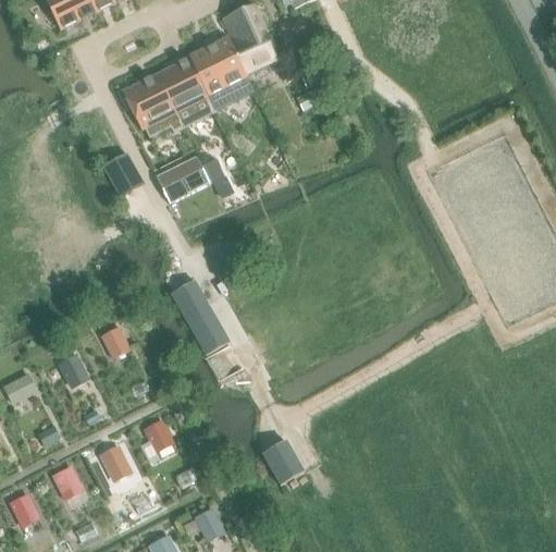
[(95,10),(89,0),(46,0),(60,28),(81,17),(82,19),(83,17),(82,16),(93,11),(93,13),(95,12),(94,11),(95,10)]
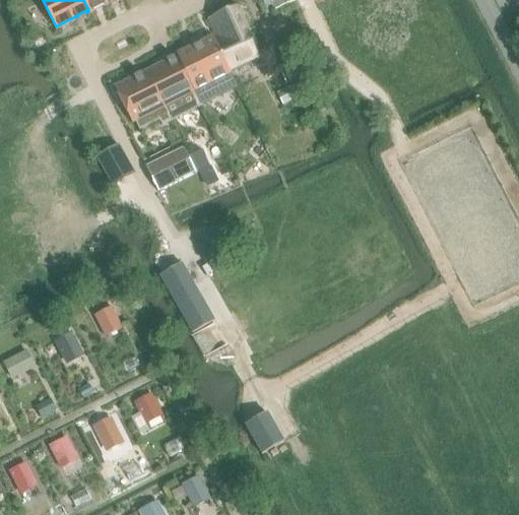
[(83,0),(88,9),(108,0),(109,1),(110,0),(83,0)]
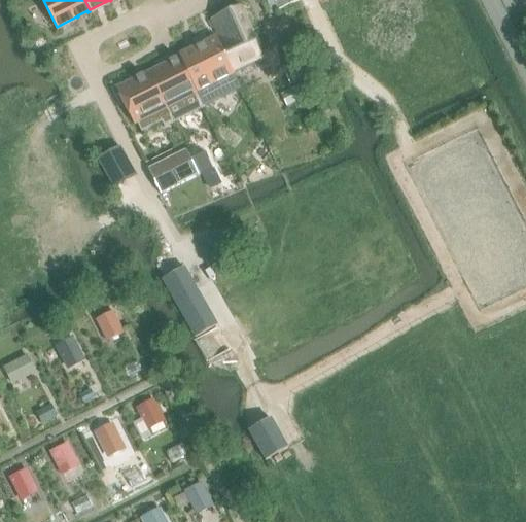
[(239,3),(209,15),(218,32),(215,33),(231,67),(252,57),(256,66),(266,61),(239,3)]
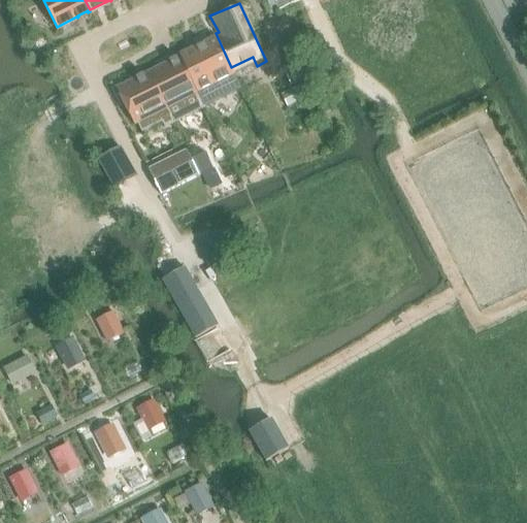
[(216,33),(183,51),(207,101),(240,85),(236,76),(231,67),(216,33)]
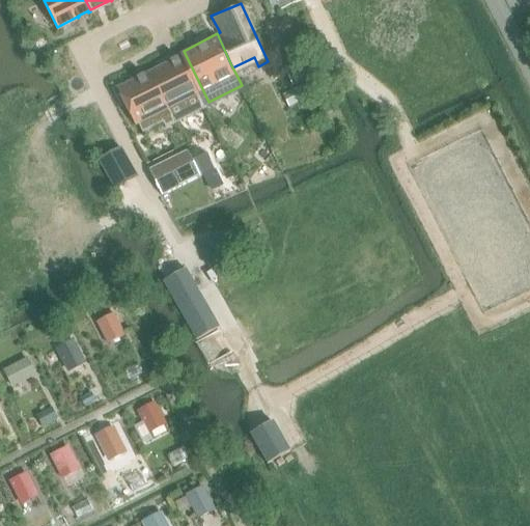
[(169,58),(150,68),(175,119),(205,105),(204,104),(208,102),(184,51),(180,52),(180,53),(177,54),(169,57),(169,58)]
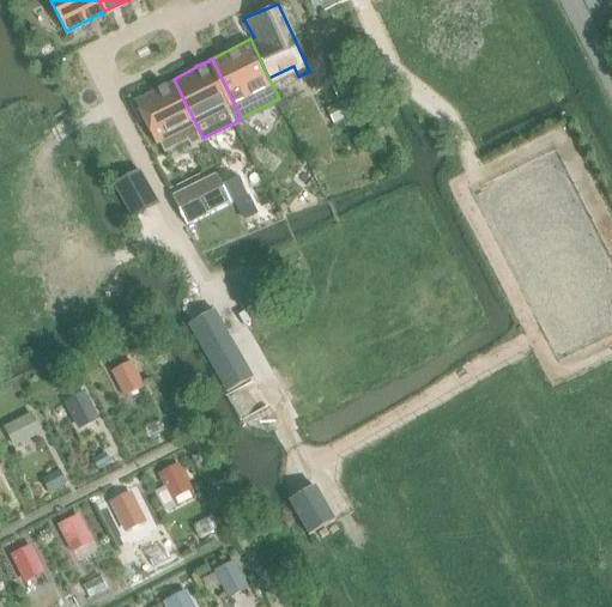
[(157,87),(134,98),(155,140),(158,139),(164,150),(186,138),(187,138),(191,144),(203,138),(174,79),(165,83),(165,82),(156,86),(157,87)]
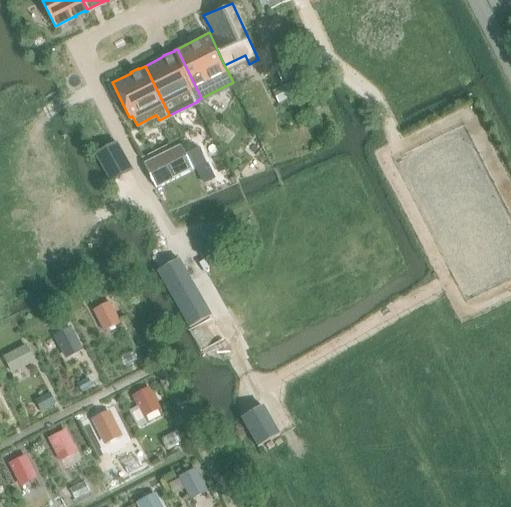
[(129,164),(116,139),(115,140),(94,152),(108,176),(127,165),(129,164)]
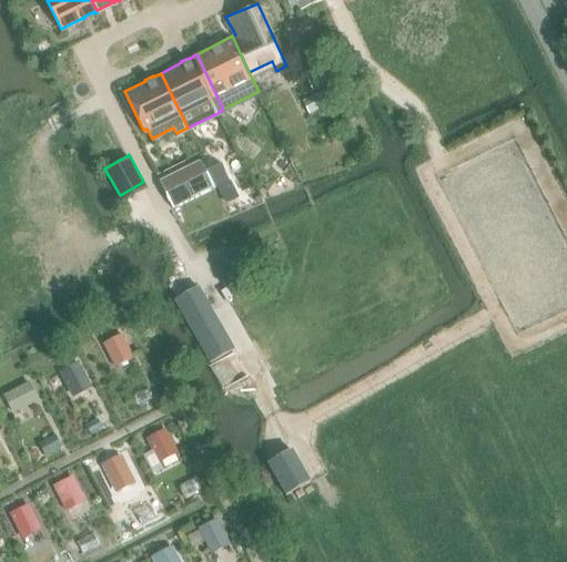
[(203,156),(161,177),(175,205),(218,184),(203,156)]
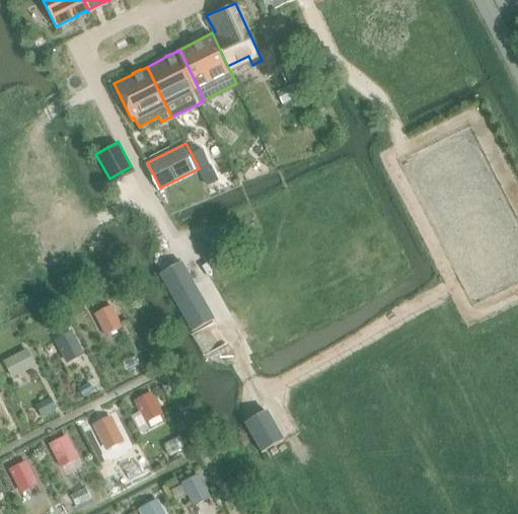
[(213,316),(180,260),(159,272),(192,328),(213,316)]
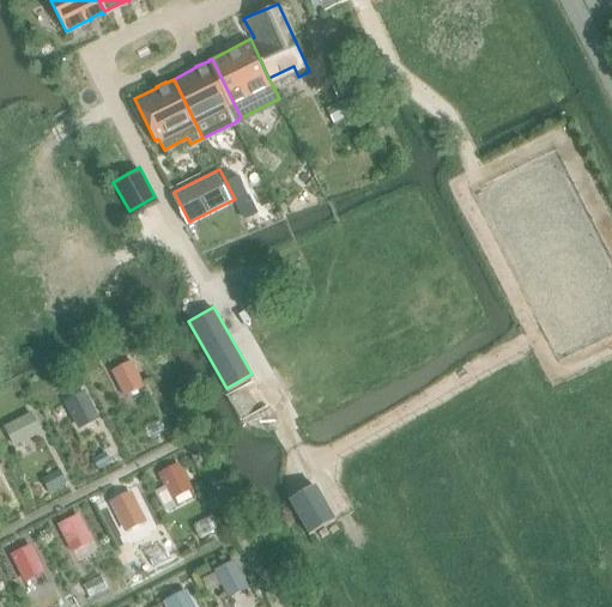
[(131,359),(111,369),(123,392),(143,382),(131,359)]
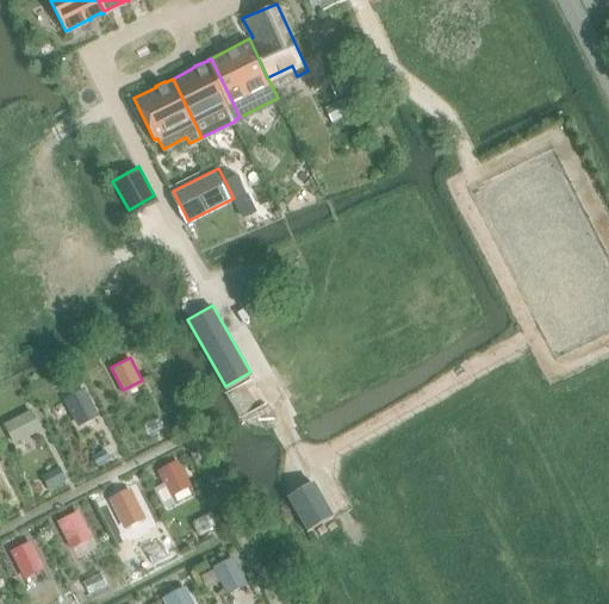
[(82,387),(66,396),(79,422),(95,413),(82,387)]
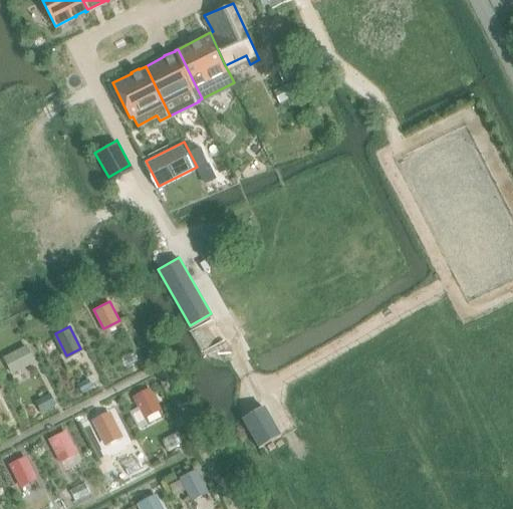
[(25,344),(4,355),(11,369),(32,358),(25,344)]
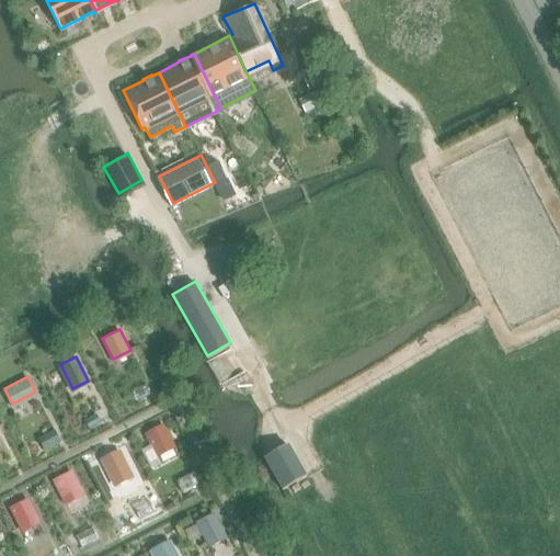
[(162,423),(146,431),(157,453),(173,444),(162,423)]
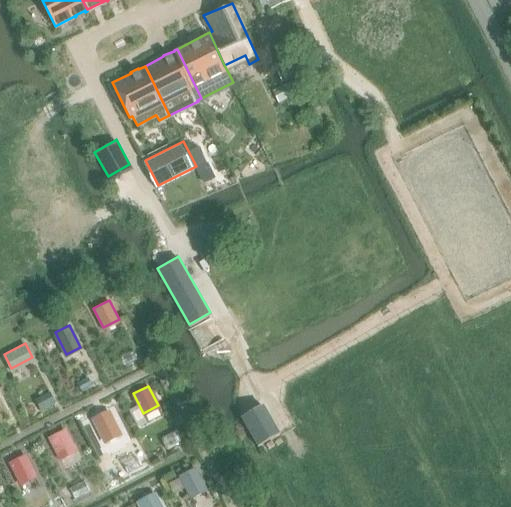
[(277,430),(262,403),(241,415),(256,442),(278,430),(277,430)]
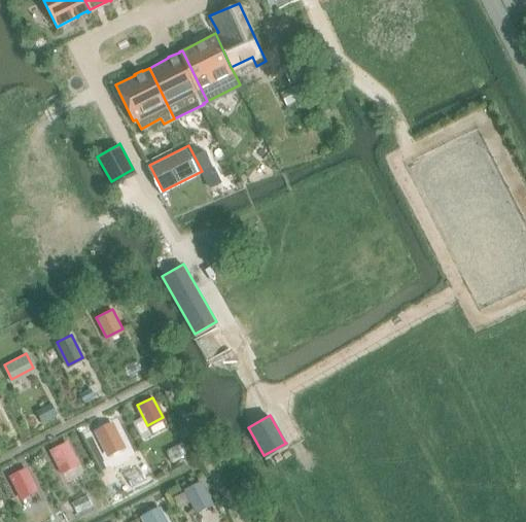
[(111,423),(97,430),(107,452),(121,445),(111,423)]
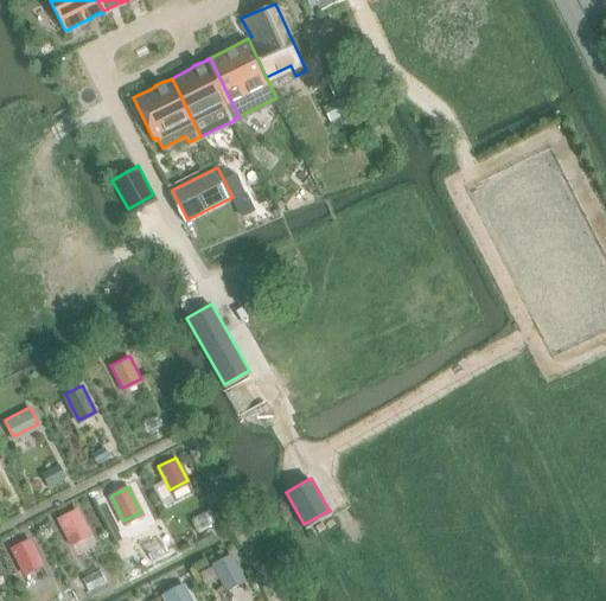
[(76,507),(58,517),(71,542),(88,534),(76,507)]
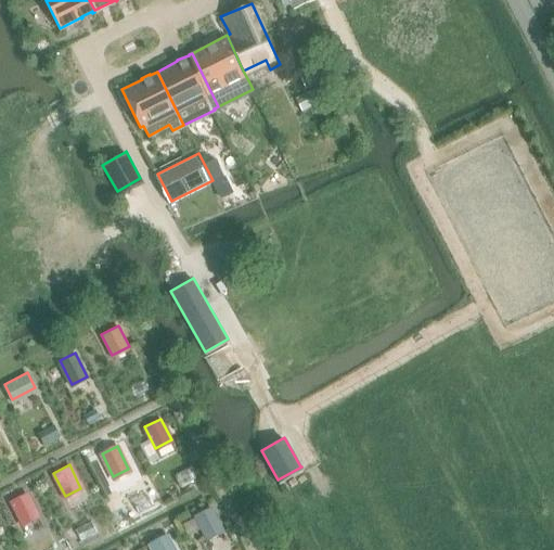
[(26,493),(11,500),(23,523),(37,515),(26,493)]
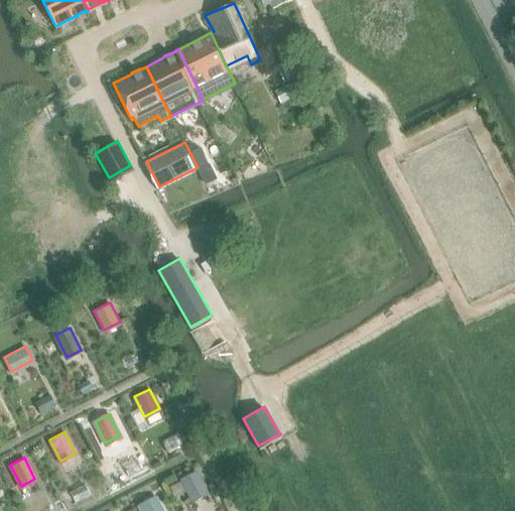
[(196,470),(180,477),(191,498),(206,491),(196,470)]
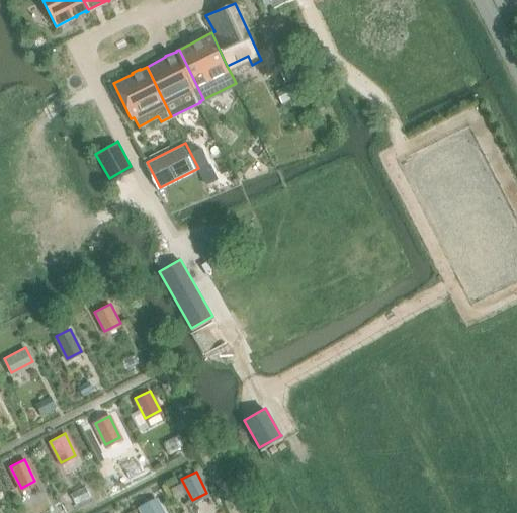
[(162,512),(155,497),(140,505),(143,512),(162,512)]
